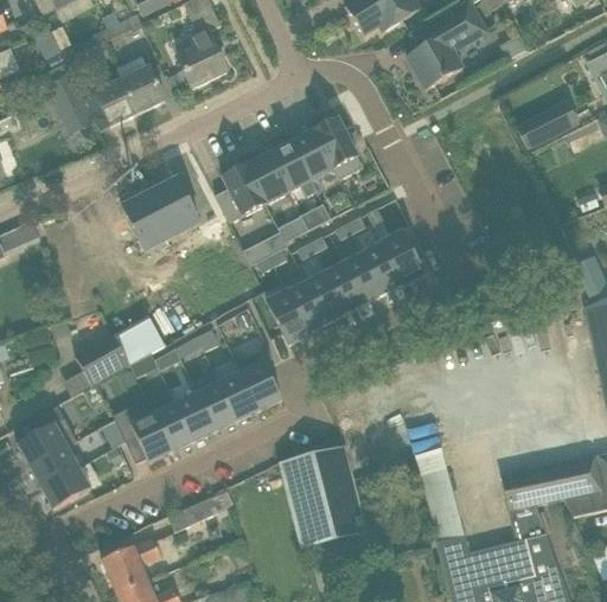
[(50,0),(56,10),(74,0),(50,0)]
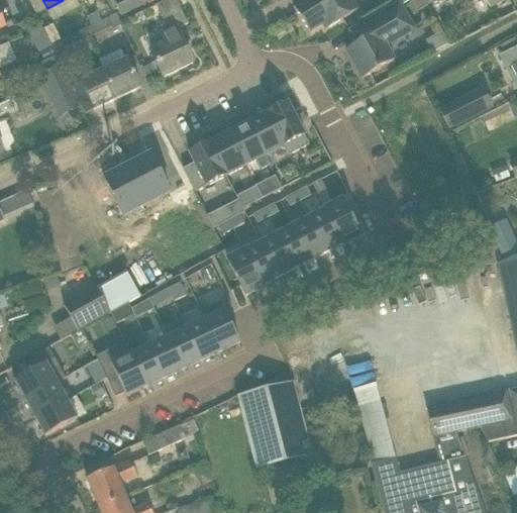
[(116,4),(120,12),(131,7),(127,0),(125,0),(116,4)]
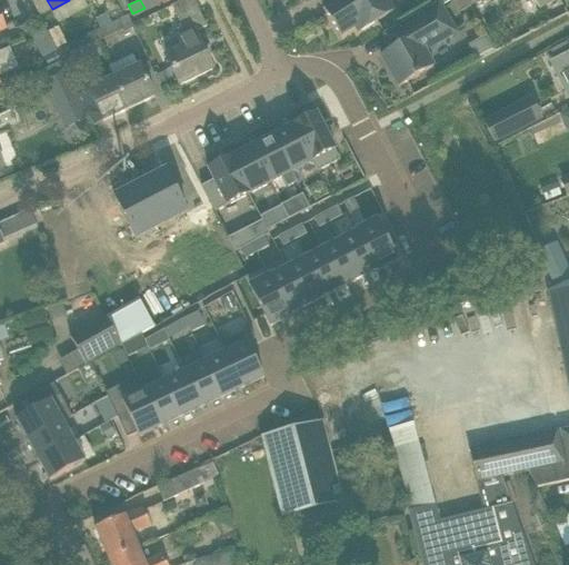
[(179,43),(165,50),(179,82),(211,67),(193,29),(207,23),(196,0),(176,0),(171,2),(181,23),(176,26),(178,30),(173,31),(179,43)]
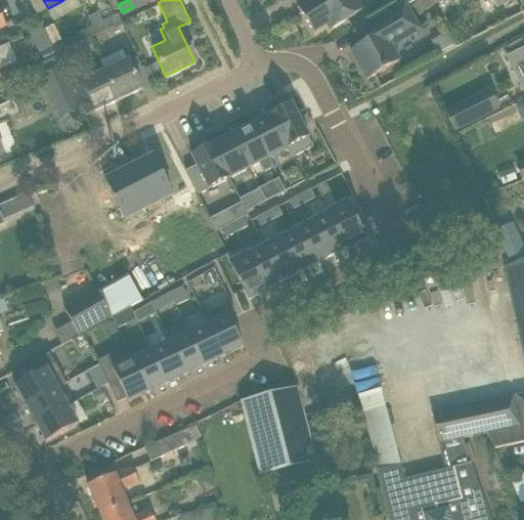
[(299,0),(301,2),(297,4),(313,30),(326,22),(330,27),(362,6),(358,0),(299,0)]
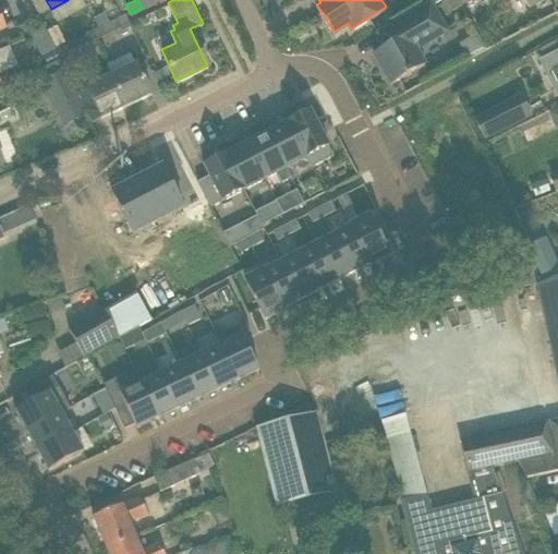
[(373,51),(390,82),(423,62),(415,49),(447,31),(429,0),(426,0),(423,1),(375,29),(384,45),(373,51)]
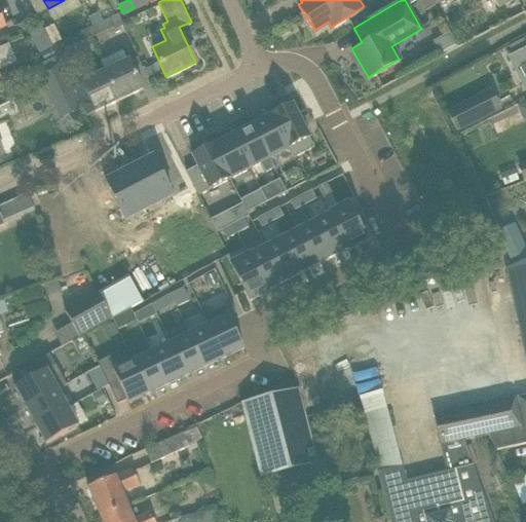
[(87,13),(92,24),(102,19),(98,9),(87,13)]
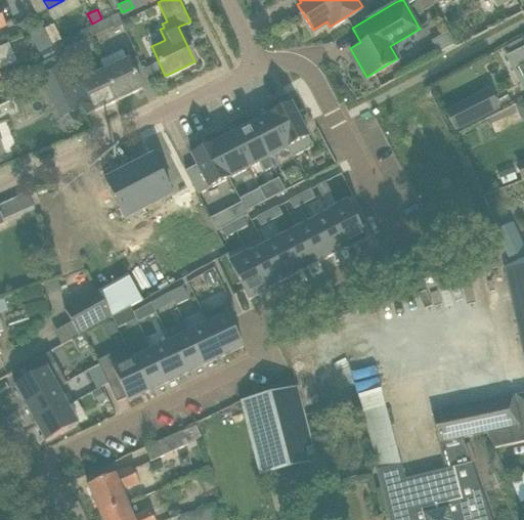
[(92,24),(84,27),(89,36),(113,25),(114,28),(123,24),(121,19),(117,11),(101,18),(92,24)]
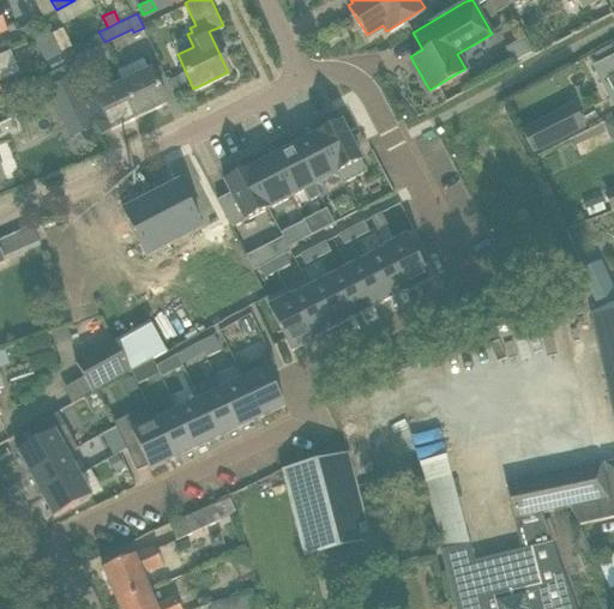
[(151,18),(142,23),(144,28),(146,34),(152,30),(154,24),(151,19),(151,18)]
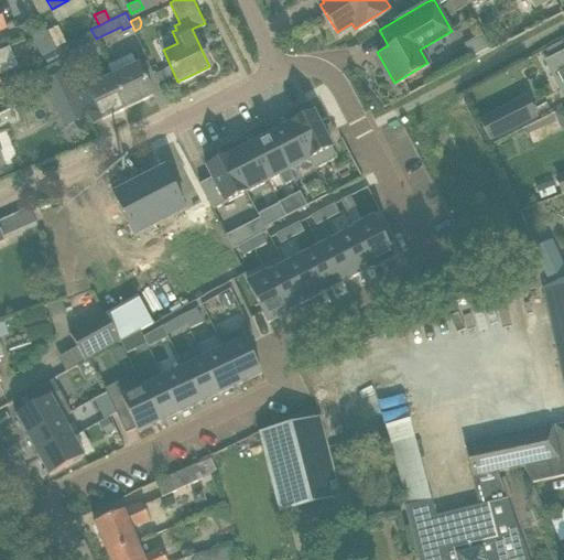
[(67,41),(56,45),(62,57),(73,53),(72,51),(67,41)]
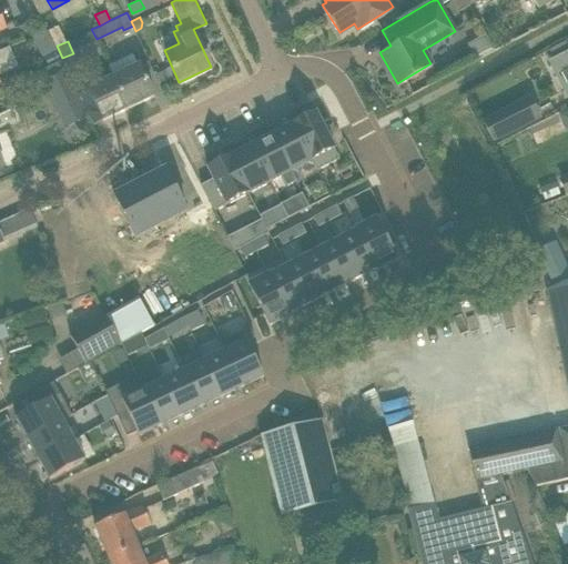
[(139,61),(113,73),(128,106),(154,93),(139,61)]
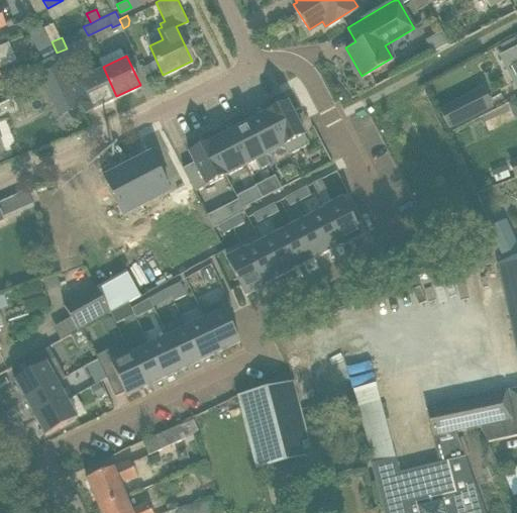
[(151,56),(139,61),(145,73),(157,67),(151,56)]
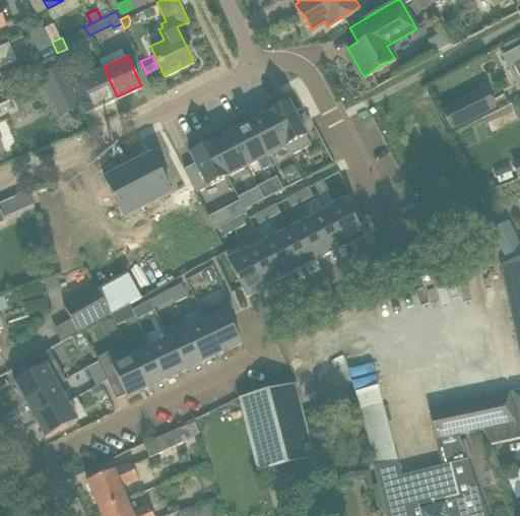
[(57,61),(39,70),(53,99),(69,90),(71,89),(57,61)]
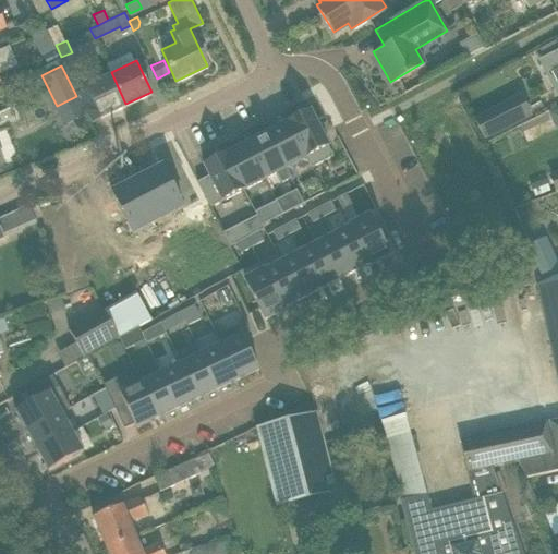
[(125,104),(111,72),(86,84),(100,116),(125,104)]
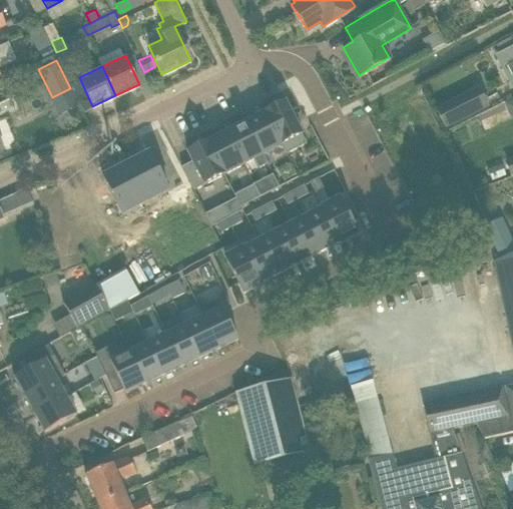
[(478,85),(436,107),(445,125),(487,103),(478,85)]
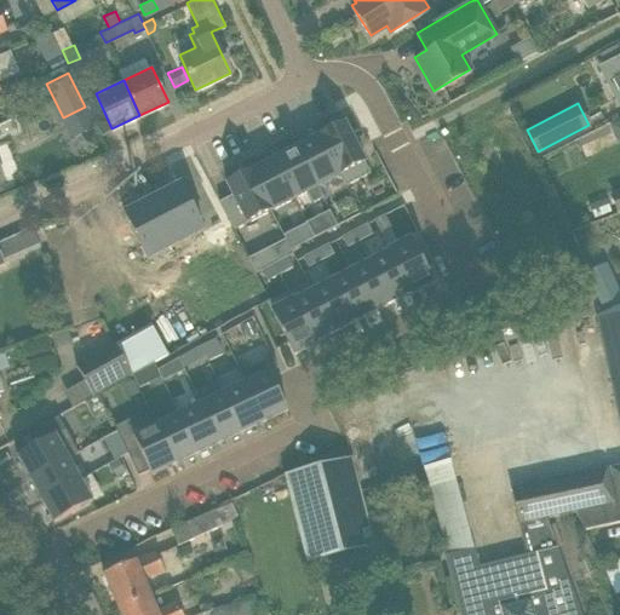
[(371,170),(344,120),(320,133),(340,172),(339,172),(345,183),(371,170)]
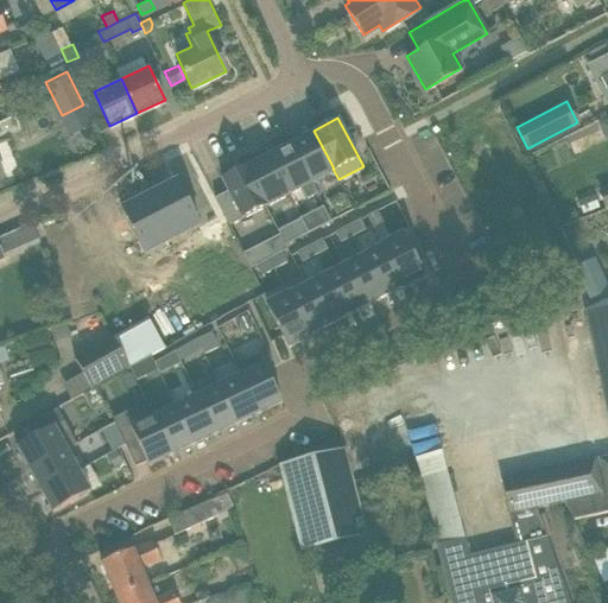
[(334,169),(314,131),(291,143),(311,181),(333,169),(334,169)]
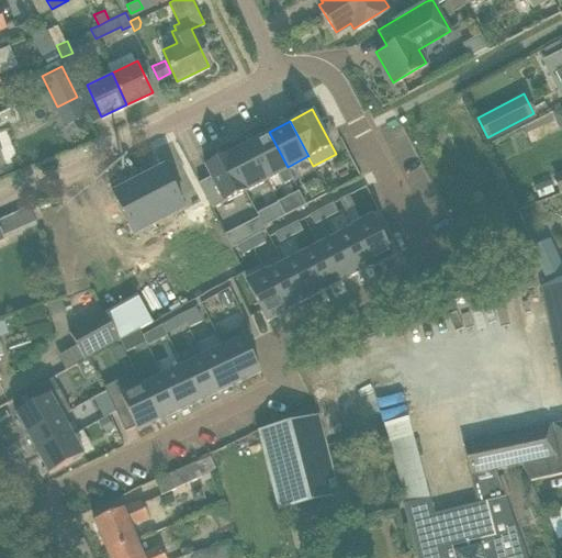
[(288,167),(269,132),(248,143),(267,178),(278,171),(283,181),(292,177),(288,167)]
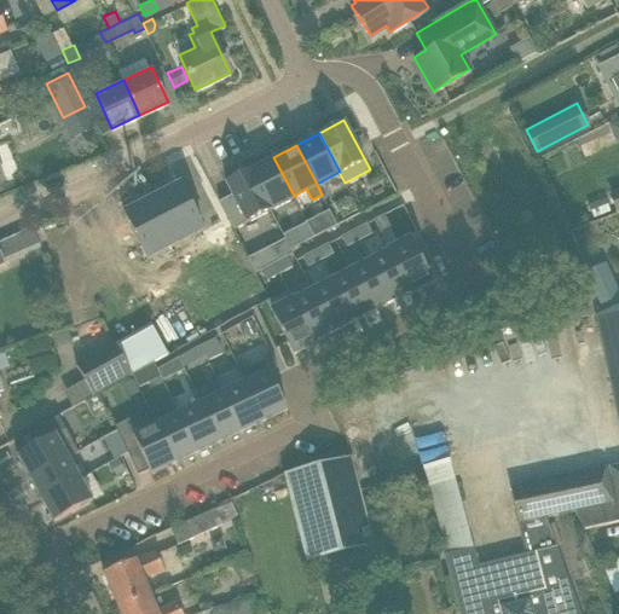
[(294,196),(273,157),(250,169),(270,208),(294,196)]
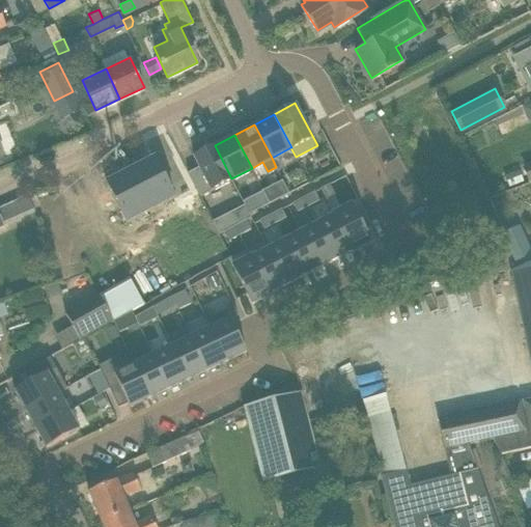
[(231,178),(215,145),(194,156),(199,165),(188,170),(200,194),(212,189),(231,178)]
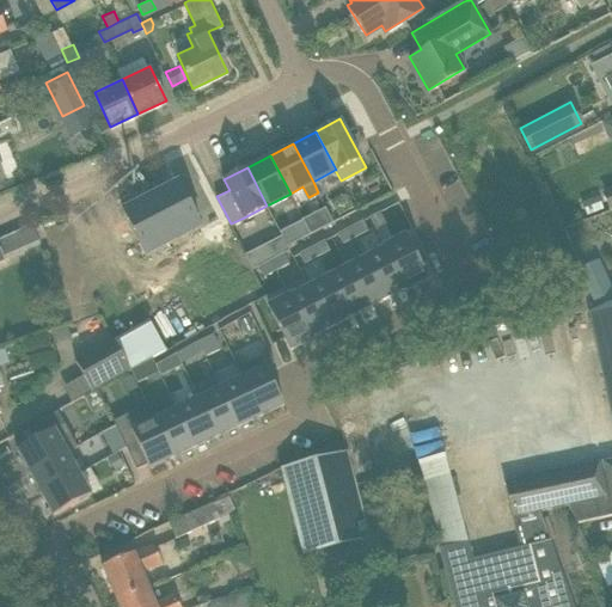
[(153,191),(150,194),(173,238),(201,224),(178,179),(169,184),(166,181),(152,189),(153,191)]
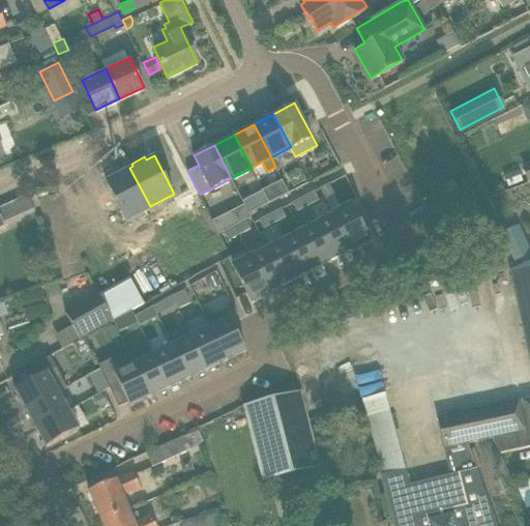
[(114,176),(106,180),(126,218),(150,206),(129,168),(127,169),(125,167),(113,173),(114,176)]
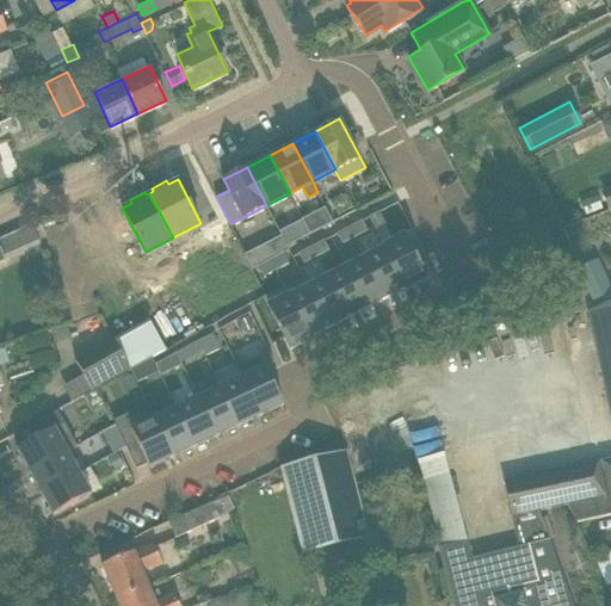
[(314,209),(301,216),(309,230),(321,223),(314,209)]
